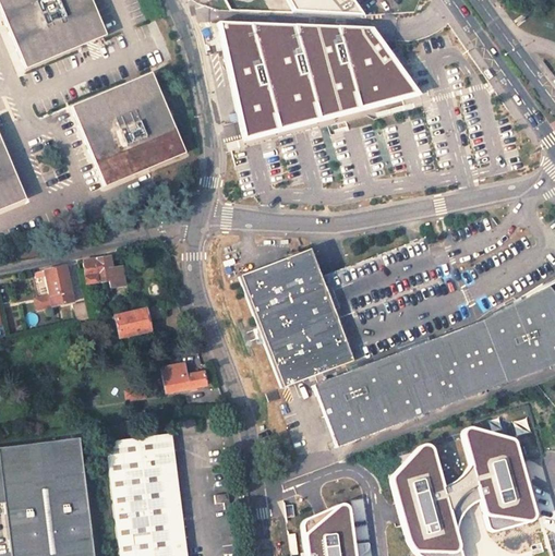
[(0,0),(0,5),(26,68),(108,33),(94,0),(0,0)]
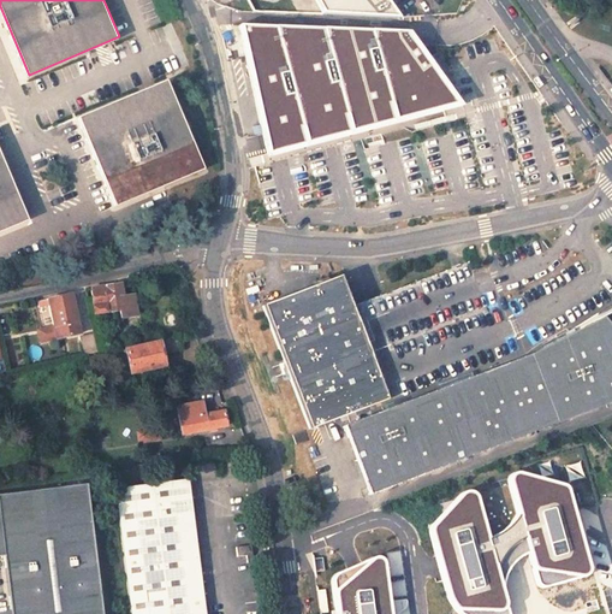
[(318,0),(325,12),(404,16),(392,0),(318,0)]
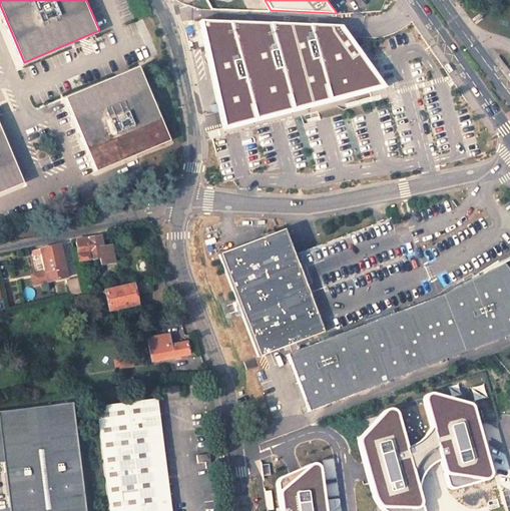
[(395,91),(350,30),(208,23),(234,133),(395,91)]
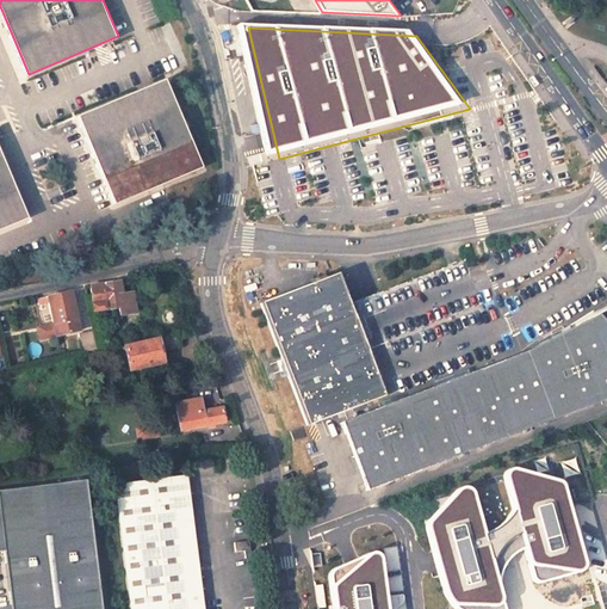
[(167,77),(80,114),(117,202),(205,164),(167,77)]
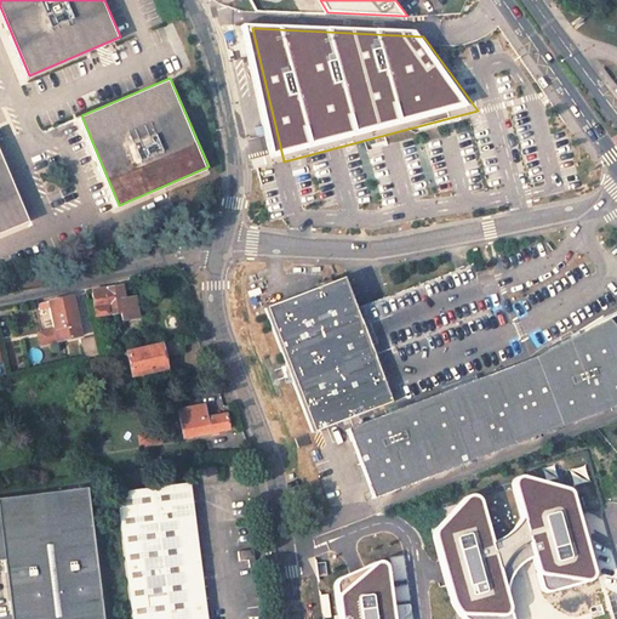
[(0,146),(0,233),(32,220),(0,146)]
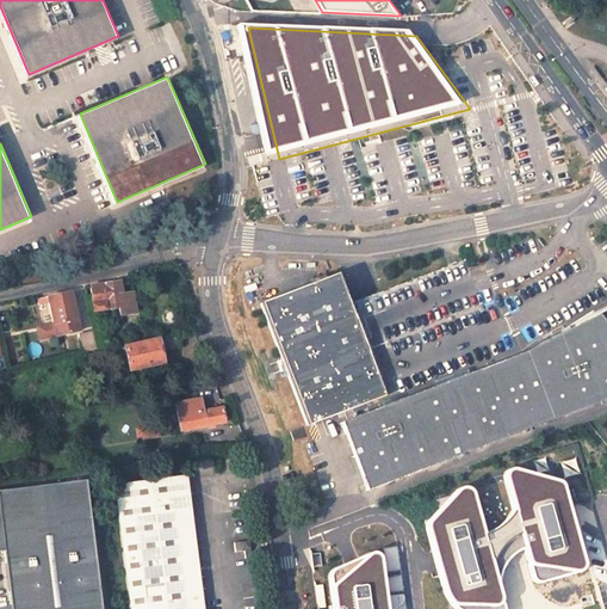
[(168,216),(162,201),(155,204),(161,220),(168,216)]
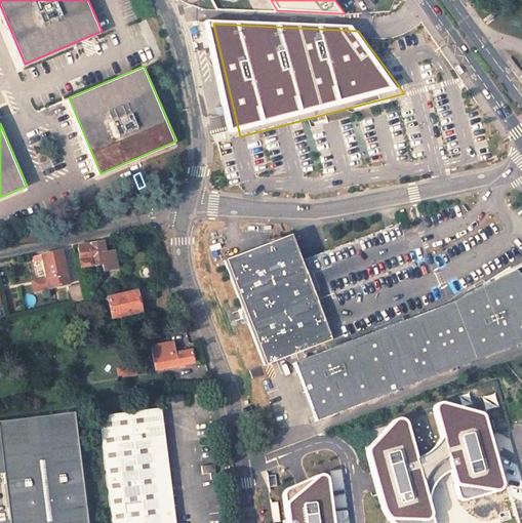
[(132,175),(125,178),(133,196),(141,193),(132,175)]
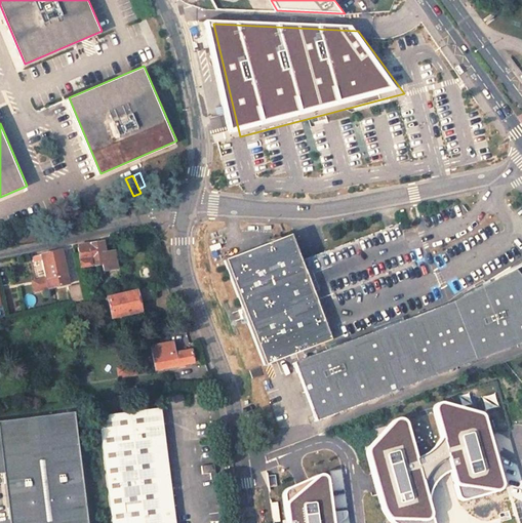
[(293,233),(228,258),(268,363),(333,338),(293,233)]
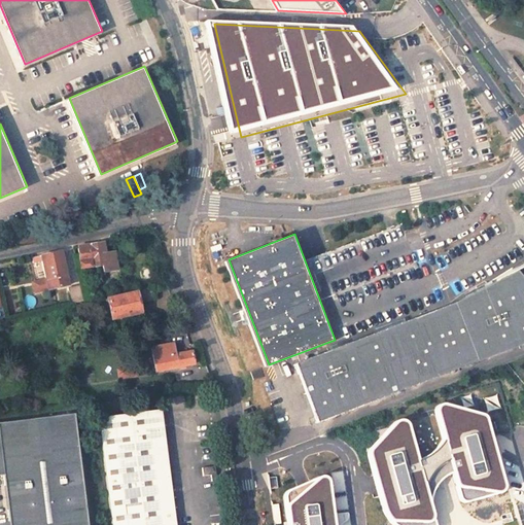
[(83,267),(105,264),(118,261),(116,249),(107,250),(106,240),(80,244),(83,267)]
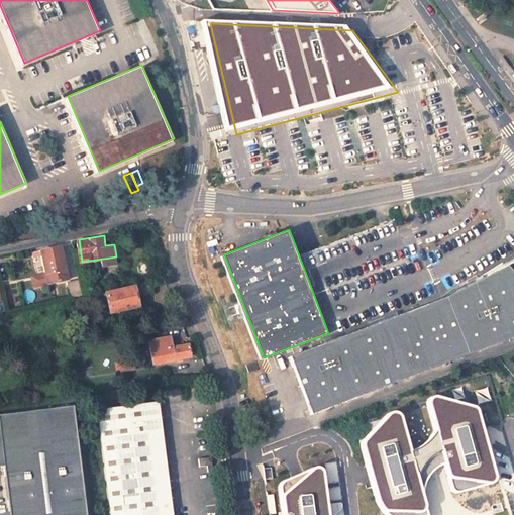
[(50,282),(71,278),(68,267),(65,268),(62,255),(66,254),(63,244),(43,248),(50,282)]
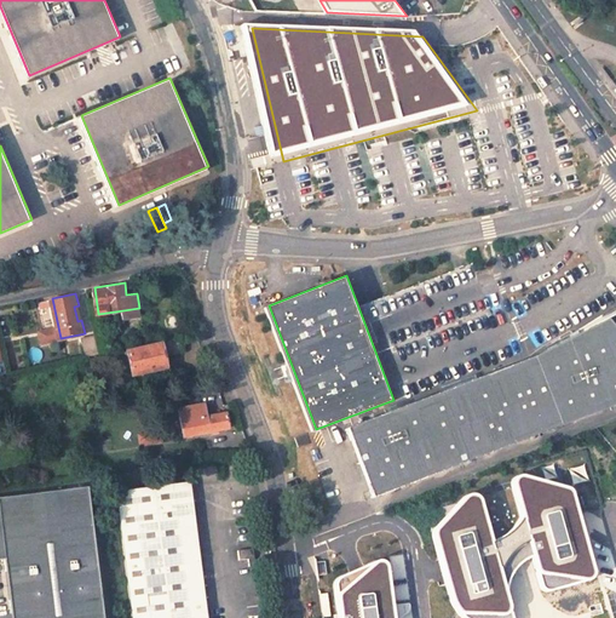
[(349,427),(373,496),(615,402),(615,320),(614,319),(537,354),(349,427)]
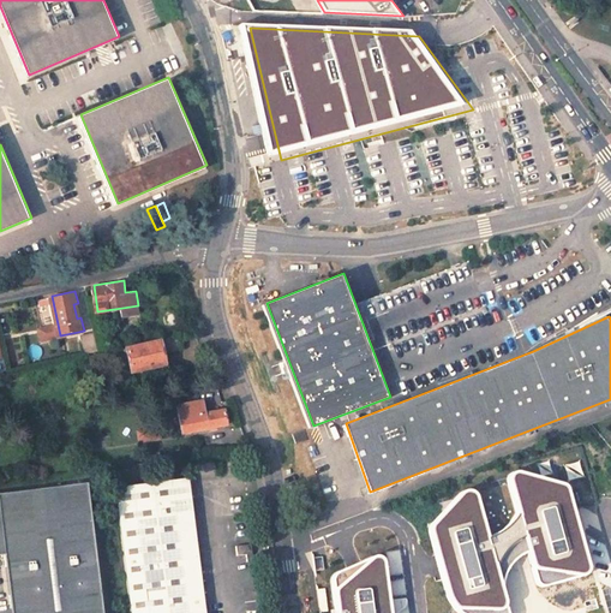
[(83,334),(88,352),(103,349),(100,331),(83,334)]
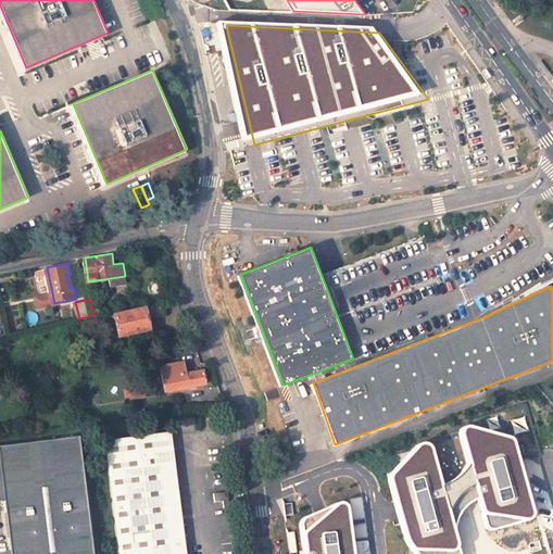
[(149,317),(165,314),(162,301),(146,305),(146,307),(116,314),(117,320),(121,334),(129,331),(142,329),(151,326),(149,317)]
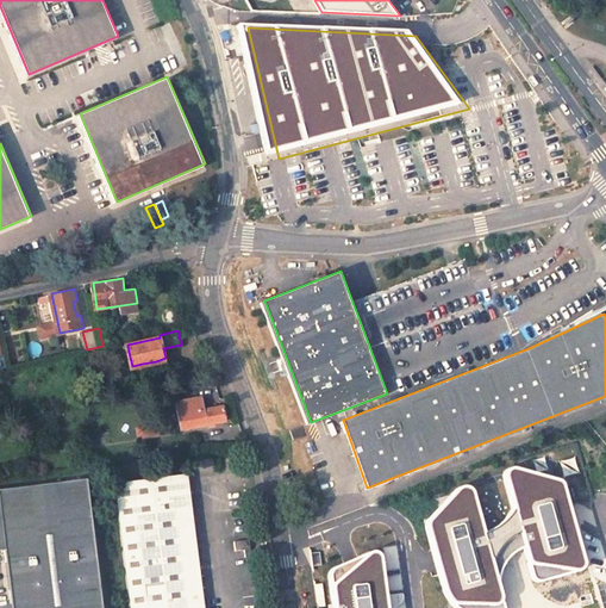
[(107,347),(108,357),(129,352),(127,345),(126,342),(107,347)]
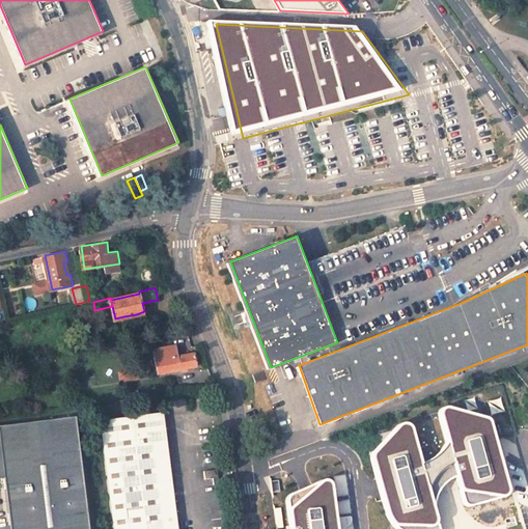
[(82,313),(94,310),(93,302),(89,302),(80,305),(82,313)]
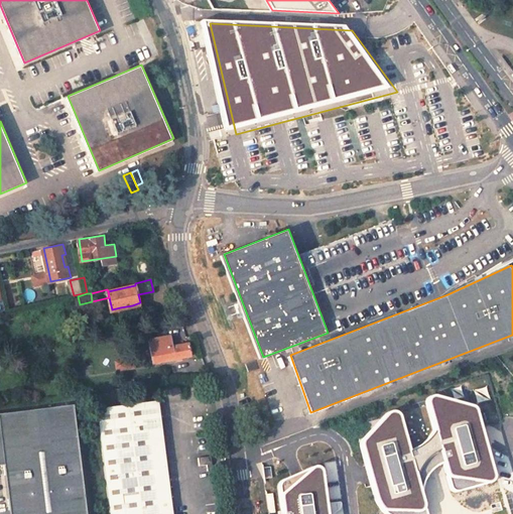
[(122,313),(133,311),(132,305),(120,307),(122,313)]
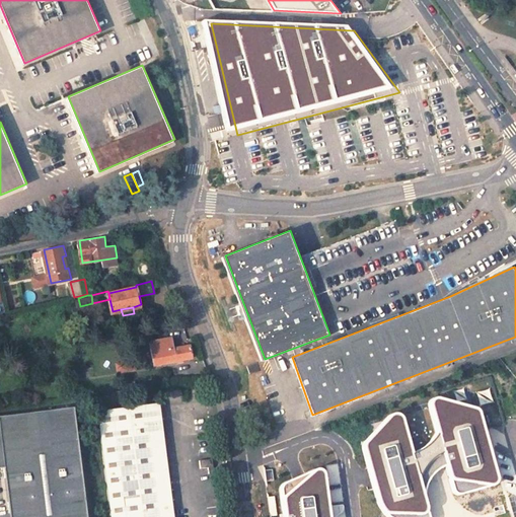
[(170,335),(169,327),(155,331),(156,338),(170,335)]
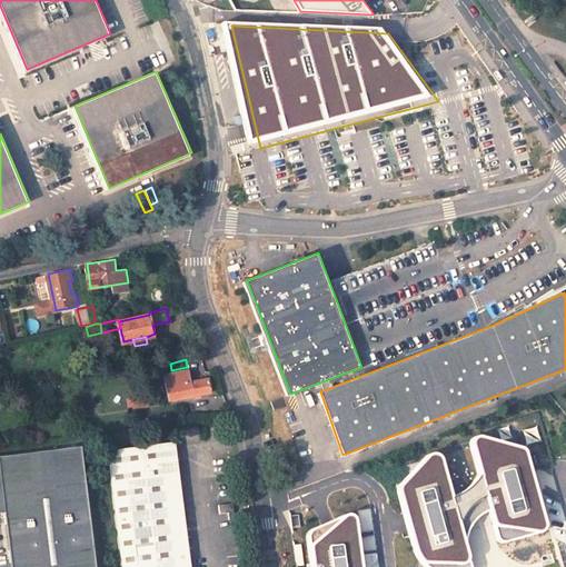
[(212,390),(210,377),(192,380),(190,369),(167,374),(172,398),(212,390)]
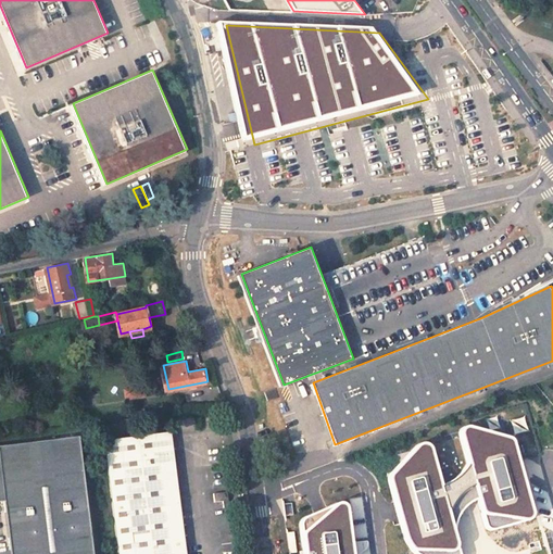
[(268,390),(272,399),(281,394),(278,386),(268,390)]
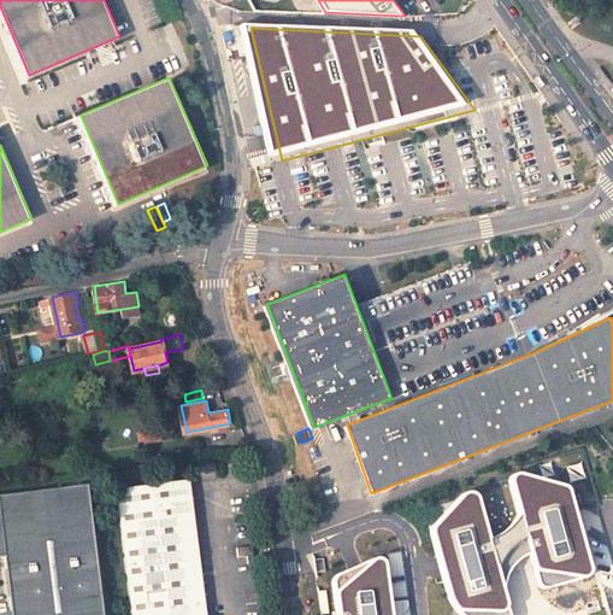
[(463,493),(434,523),(432,531),(434,537),(452,599),(457,607),(465,614),(466,614),(511,614),(510,605),(506,596),(505,587),(507,579),(510,569),(518,560),(525,554),(531,552),(541,581),(543,586),(548,586),(590,574),(591,572),(594,567),(573,493),(570,488),(567,486),(517,472),(512,472),(510,474),(510,478),(519,511),(516,517),(512,522),(506,527),(499,533),(490,537),(479,499),(477,493),(472,490),(466,490),(463,493)]
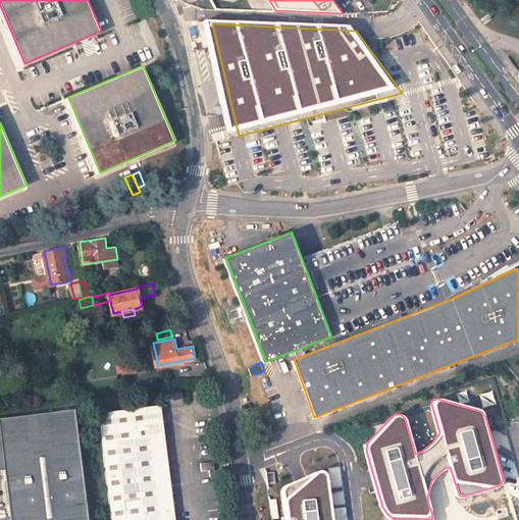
[(176,519),(162,404),(100,412),(113,519),(176,519)]
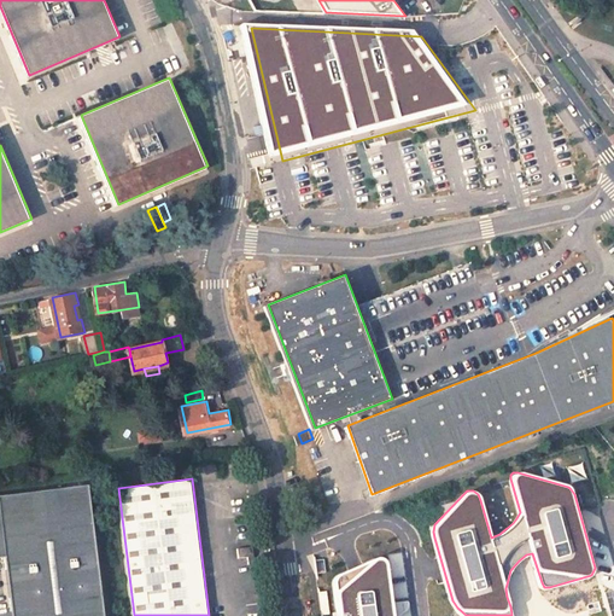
[(105,615),(88,484),(0,494),(0,556),(6,556),(13,615),(105,615)]
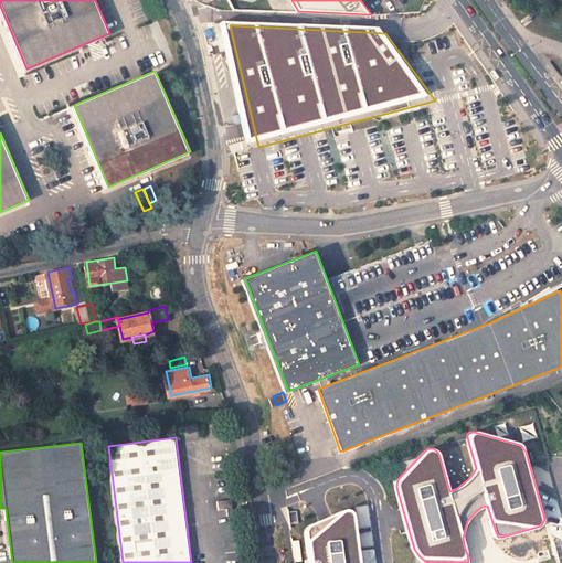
[(230,509),(235,508),(234,498),(221,499),(222,508),(230,507),(230,509)]
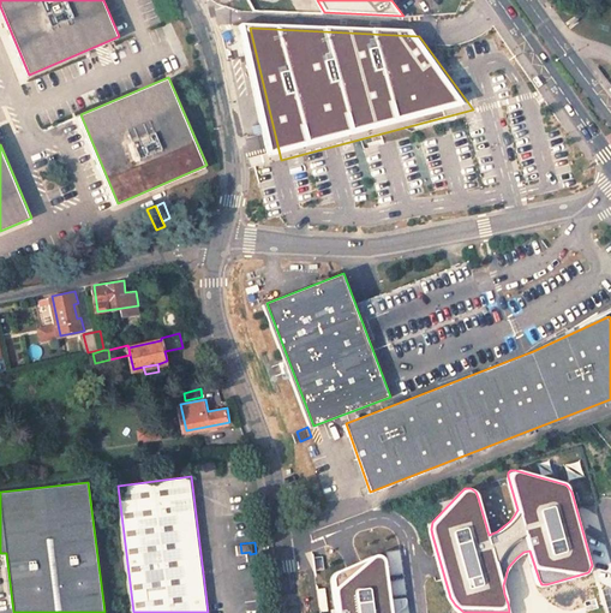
[(376,555),(337,573),(335,581),(339,612),(393,612),(384,559),(376,555)]
